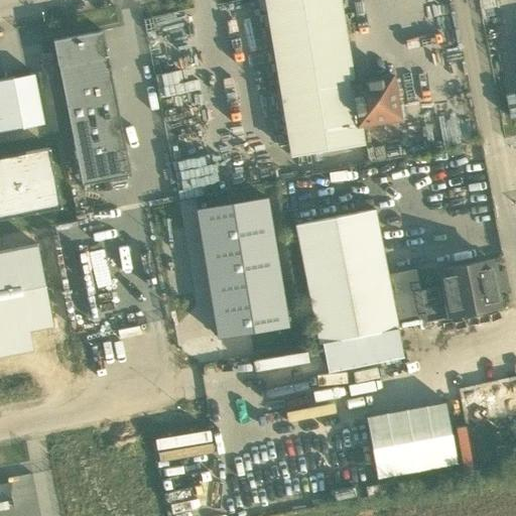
[(266,0),(292,156),(362,144),(358,124),(352,83),(338,0),(266,0)]
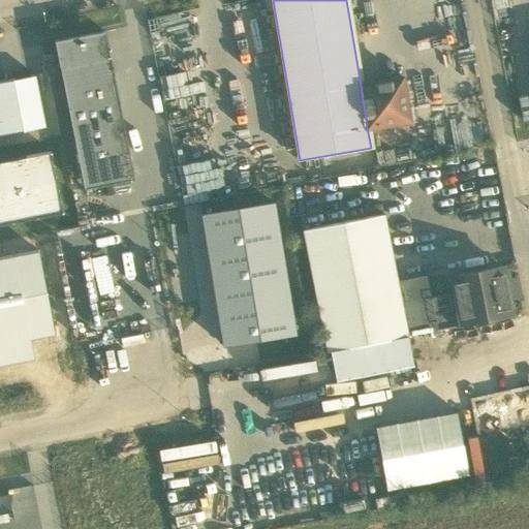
[(103,31),(54,41),(59,66),(109,56),(103,31)]
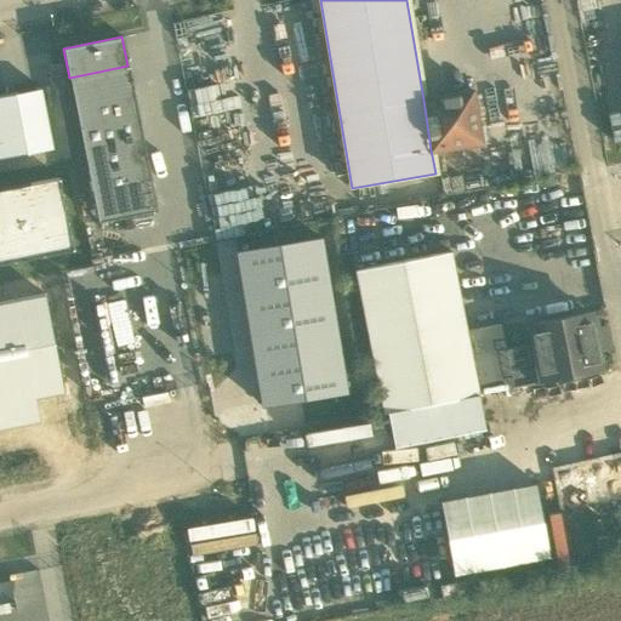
[(127,66),(69,78),(98,222),(158,210),(127,66)]
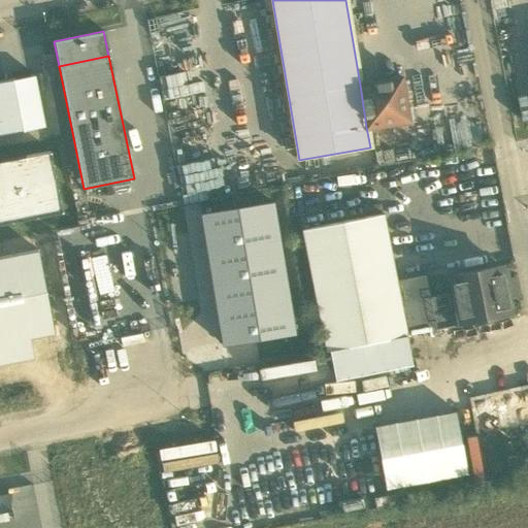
[(34,75),(0,81),(0,135),(44,126),(34,75)]
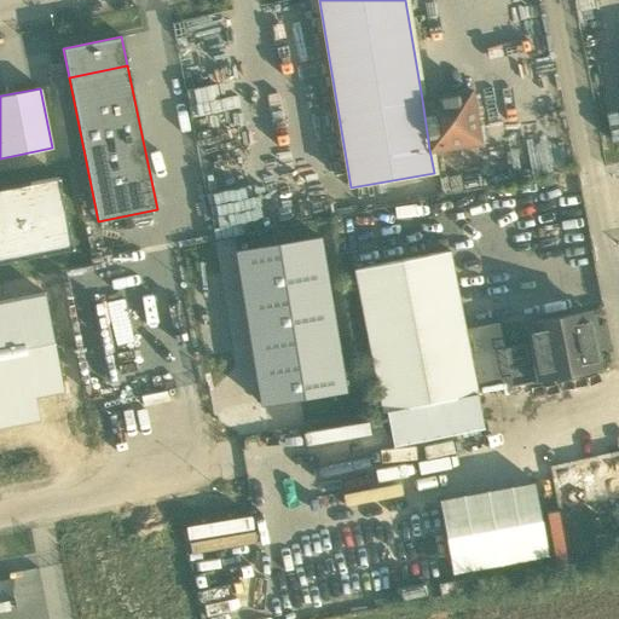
[(422,99),(429,149),(478,142),(469,91),(422,99)]
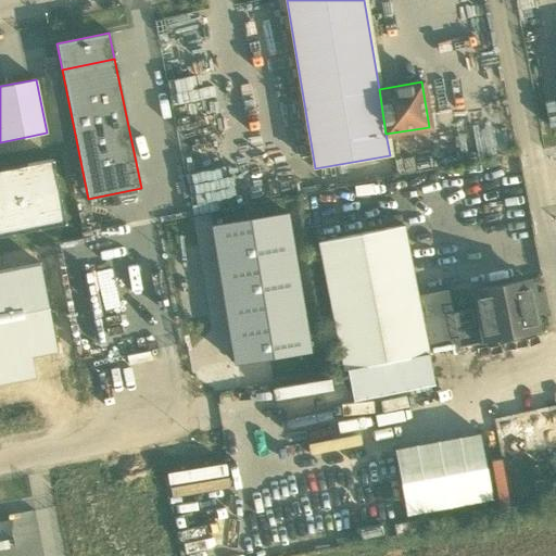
[(53,159),(0,168),(0,236),(65,224),(53,159)]
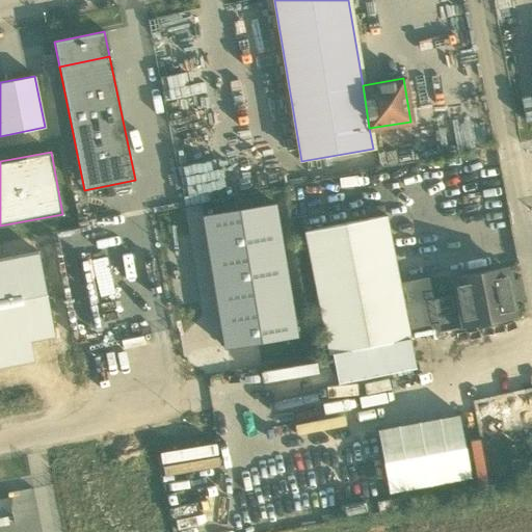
[(274,204),(203,215),(224,347),(296,336),(274,204)]
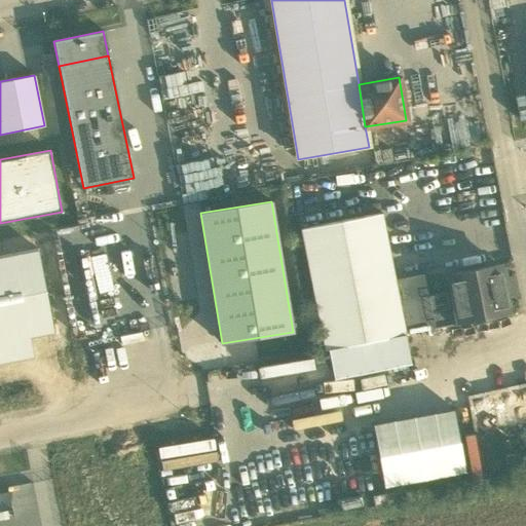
[(301,229),(325,350),(328,349),(405,334),(395,280),(381,213),(301,229)]
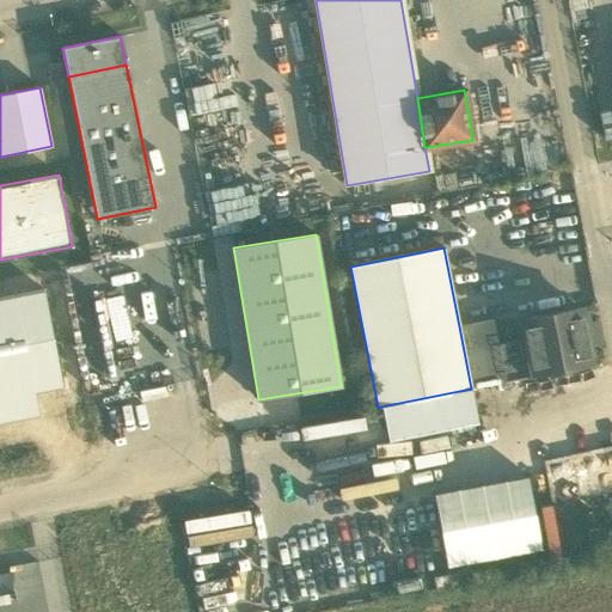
[(44,289),(0,298),(0,397),(35,391),(62,386),(44,289)]
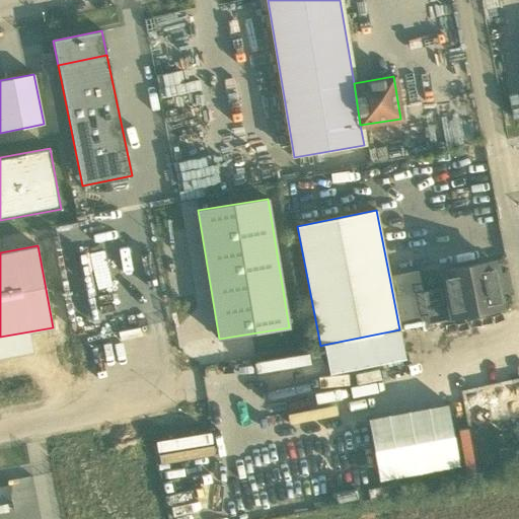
[(447,295),(452,319),(501,309),(498,294),(495,276),(492,262),(443,271),(447,295)]
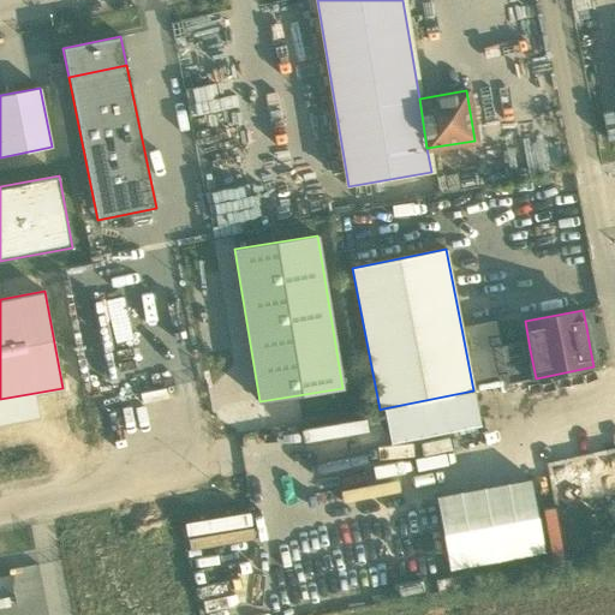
[(461,328),(473,390),(507,383),(500,346),(501,346),(496,322),(461,328)]
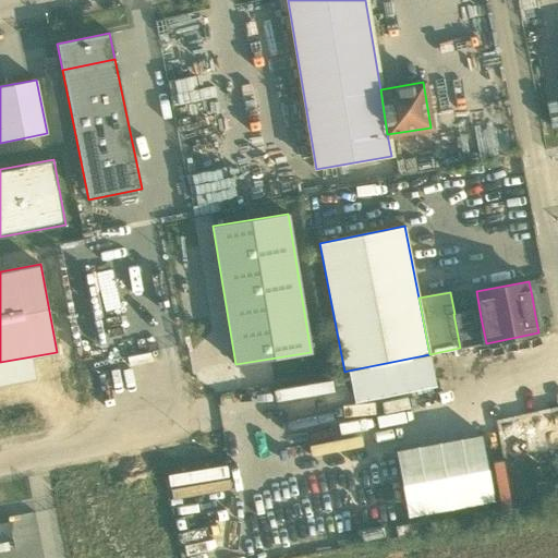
[(532,296),(535,316),(548,314),(545,294),(532,296)]
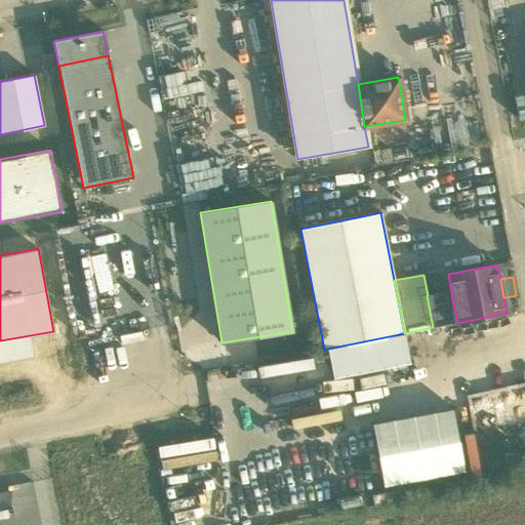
[(433,327),(433,328),(457,323),(452,298),(447,299),(446,291),(428,295),(427,295),(433,327)]
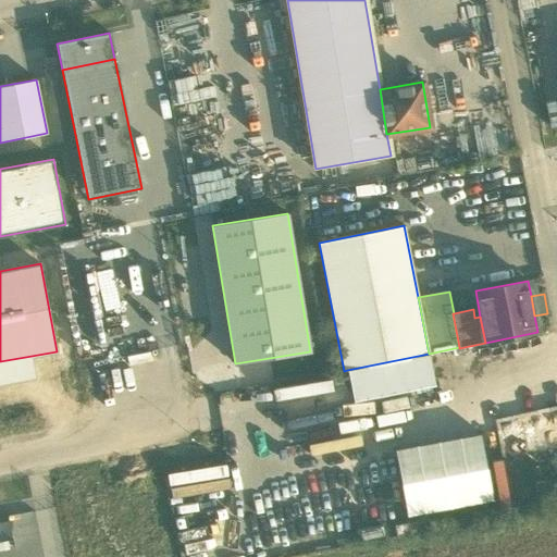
[(429,354),(347,370),(354,401),(435,385),(429,354)]
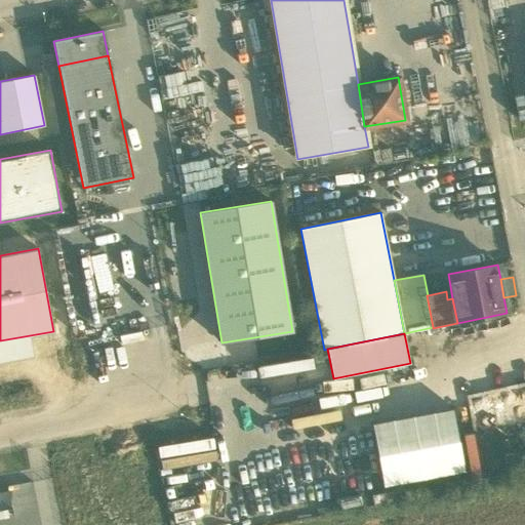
[(0,361),(34,355),(30,335),(0,340),(0,361)]
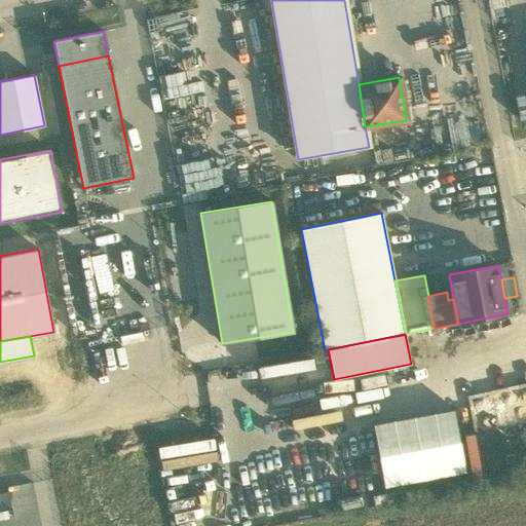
[(453,409),(373,424),(384,487),(465,472),(453,409)]
